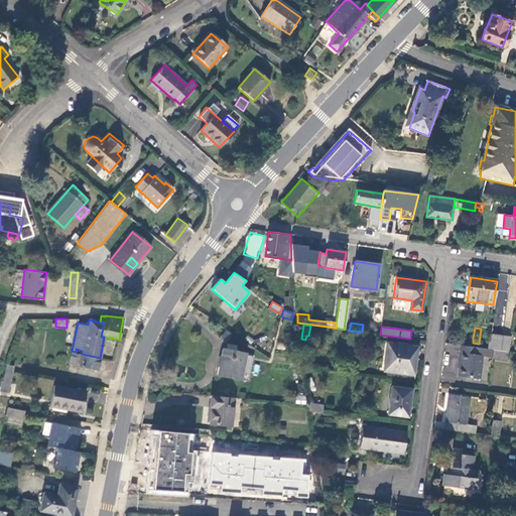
[(491,337),(491,335),(491,330),(481,329),(479,343),(483,343),(484,336),(491,337)]
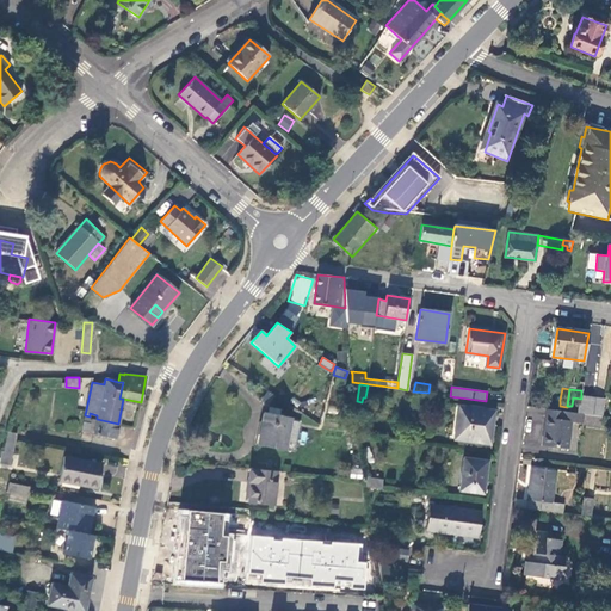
[(593,415),(596,399),(581,396),(581,399),(579,413),(593,415)]
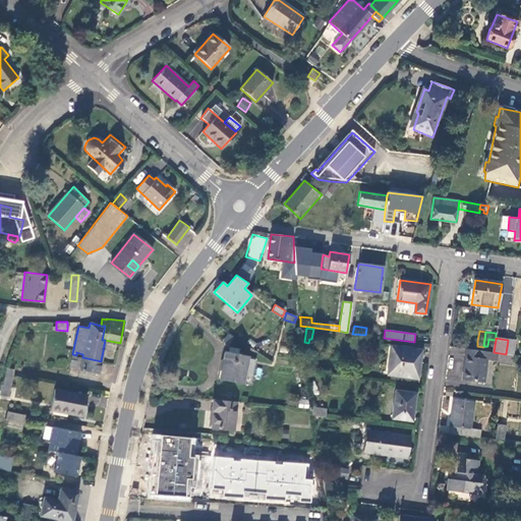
[(515,341),(508,340),(506,354),(513,355),(515,341)]
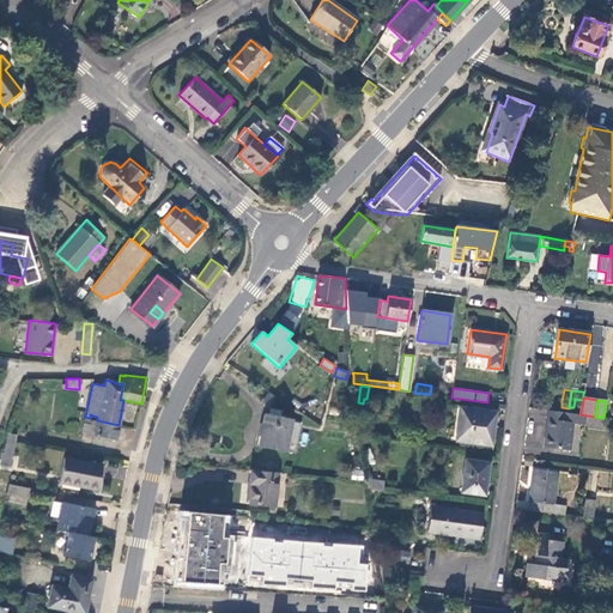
[(495,412),(460,407),(455,441),(490,444),(495,412)]
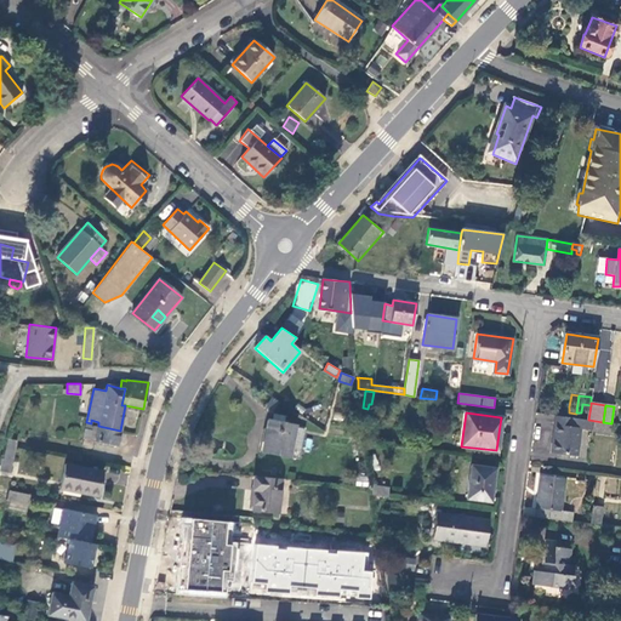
[(588,420),(556,416),(551,453),(577,456),(581,428),(610,433),(611,423),(603,422),(588,420)]
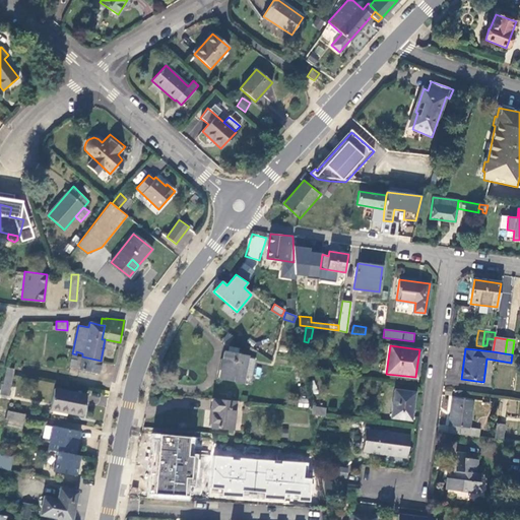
[(223,351),(218,378),(242,382),(247,358),(247,355),(223,351)]
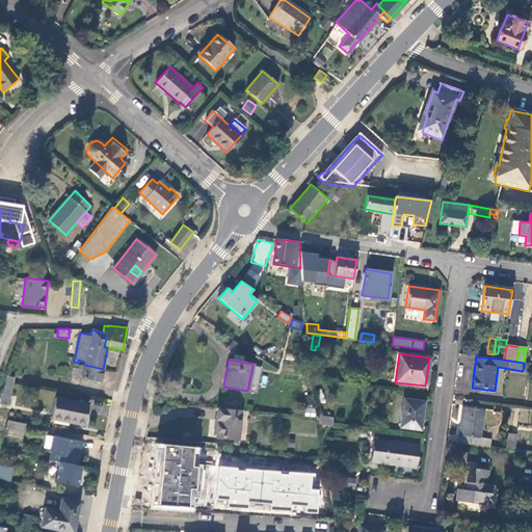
[(84,365),(81,377),(101,382),(103,369),(84,365)]
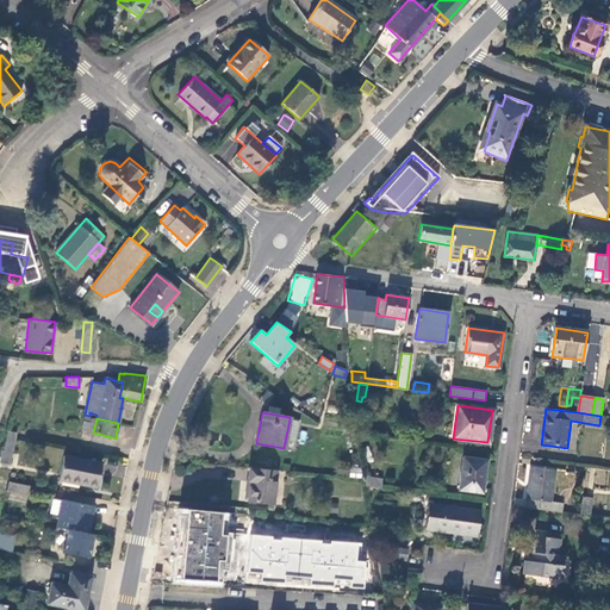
[(290,419),(284,448),(293,450),(299,422),(290,419)]
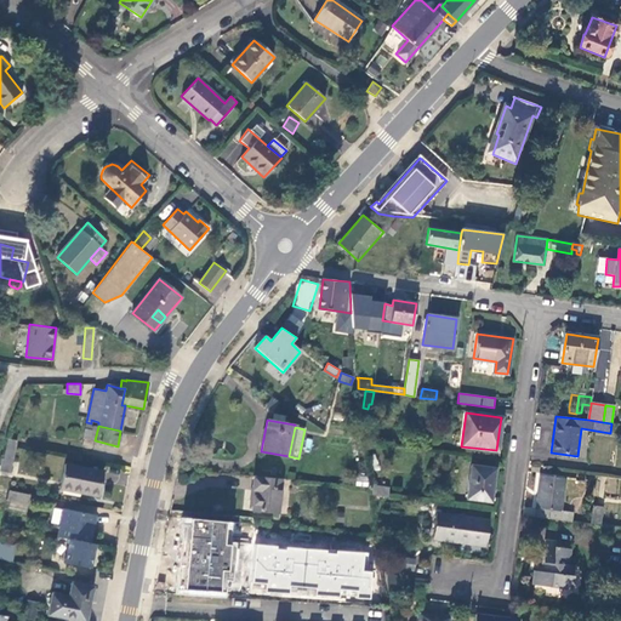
[(0,469),(11,472),(17,440),(9,439),(4,460),(3,460),(0,468),(0,469)]
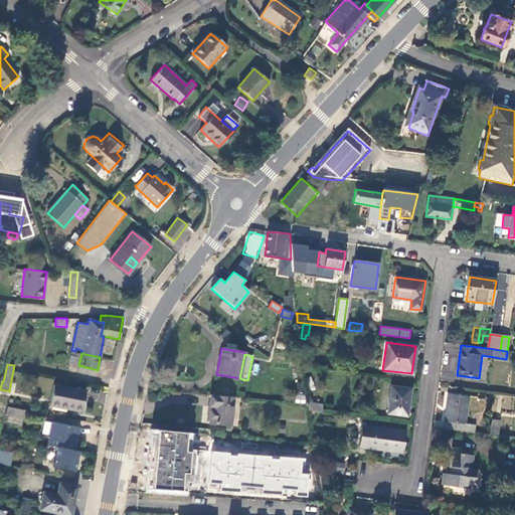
[(87,390),(54,384),(49,404),(81,411),(87,390)]
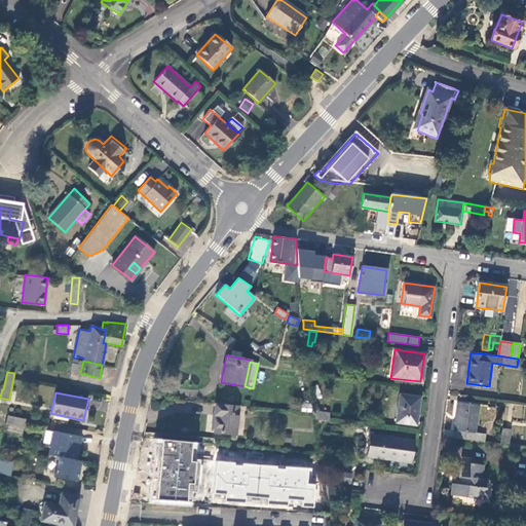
[(419,397),(399,393),(396,422),(415,424),(419,397)]
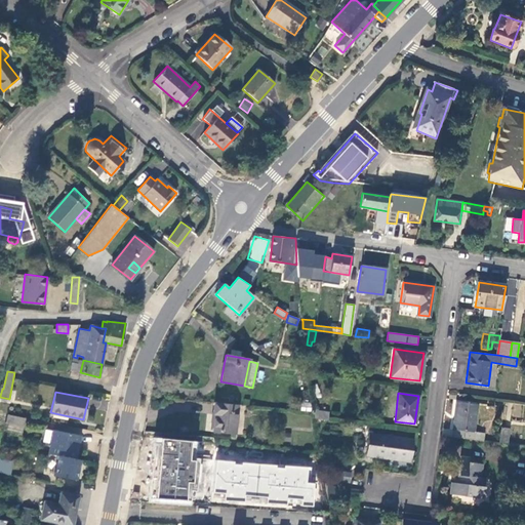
[(235,434),(238,404),(213,402),(212,414),(214,415),(213,433),(235,434)]
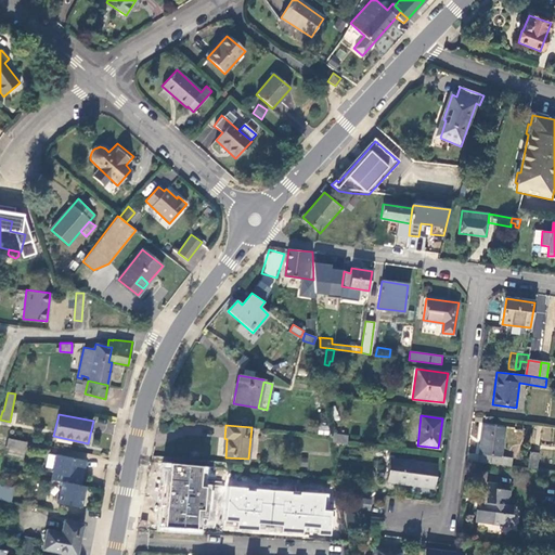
[(480,454),(479,462),(511,466),(512,459),(502,456),(505,428),(483,425),(479,454),(480,454)]
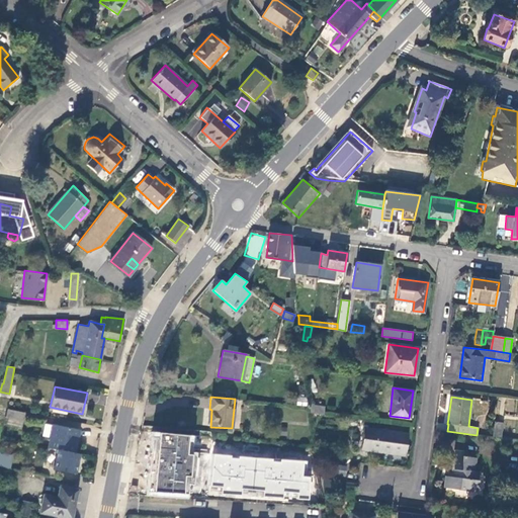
[(311,413),(323,415),(324,407),(309,405),(311,413)]
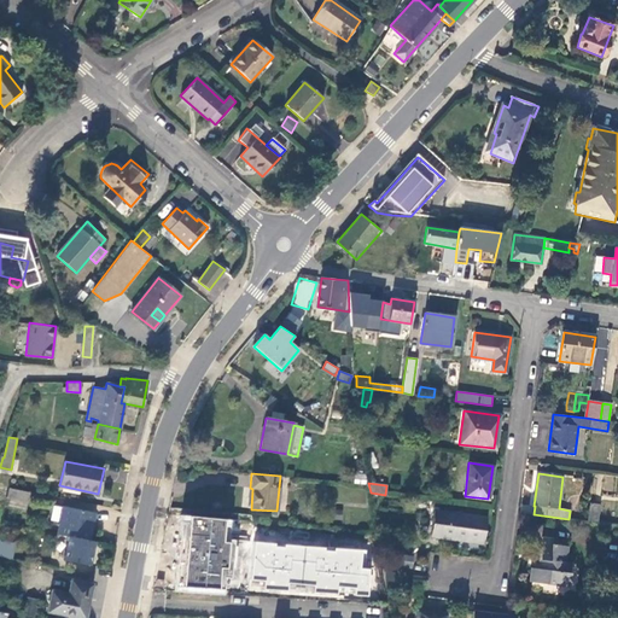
[(29,493),(10,489),(9,497),(27,502),(29,493)]
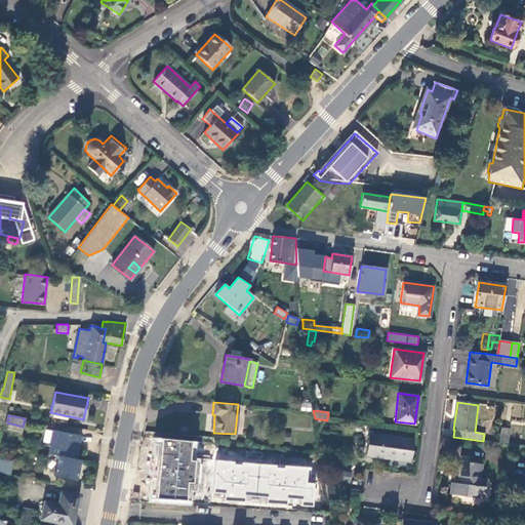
[(509,443),(510,429),(501,428),(500,442),(509,443)]
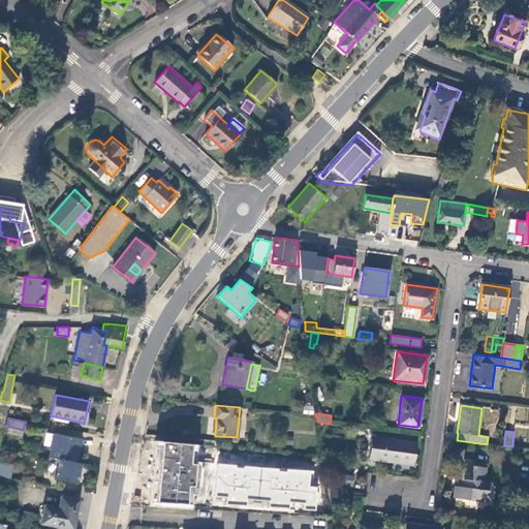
[(58,459),(76,462),(81,439),(54,434),(50,457),(58,459)]
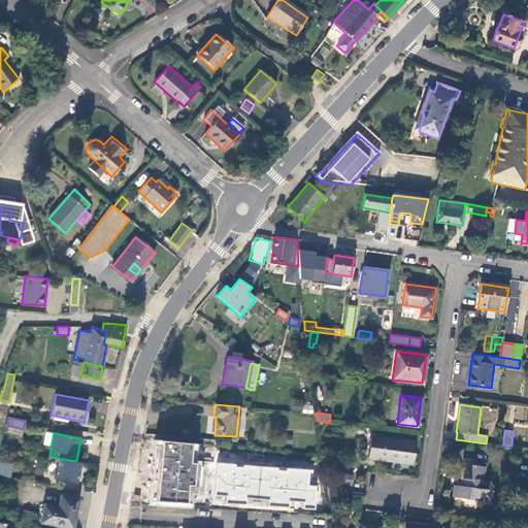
[(415,441),(371,435),(367,459),(411,464),(415,441)]
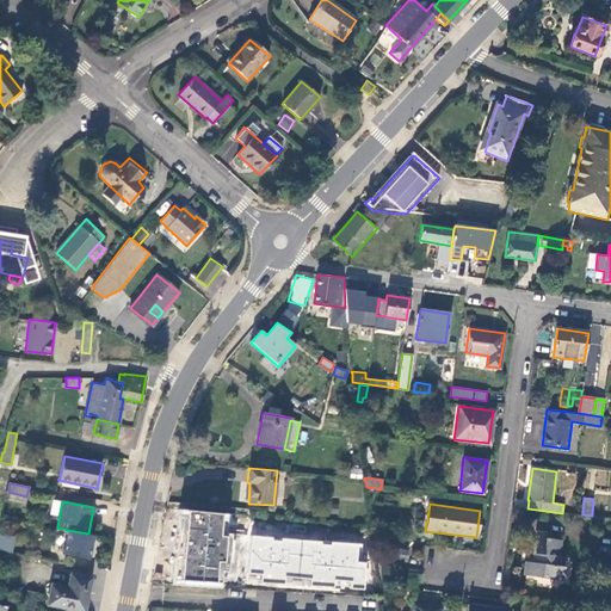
[(179,510),(173,584),(223,587),(223,581),(245,582),(245,585),(340,592),(340,588),(359,590),(362,562),(355,561),(356,545),(230,536),(232,514),(179,510)]
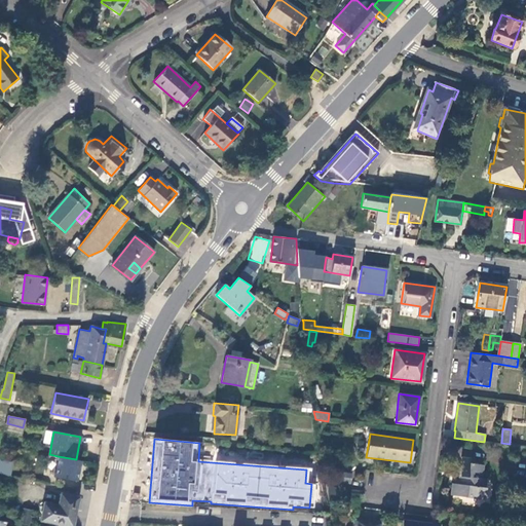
[(242,455),(218,452),(217,459),(241,462),(242,455)]
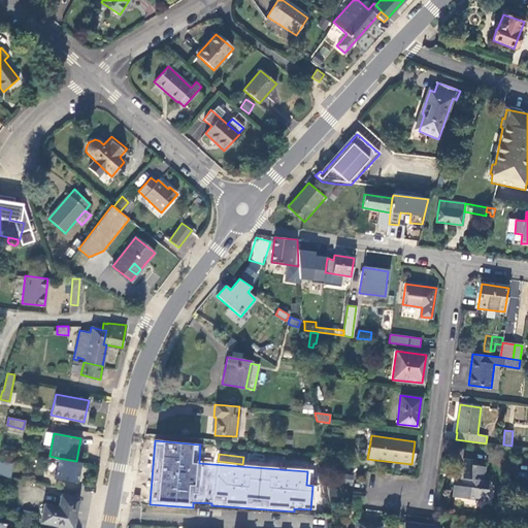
[(72,481),(76,461),(58,458),(55,477),(72,481)]
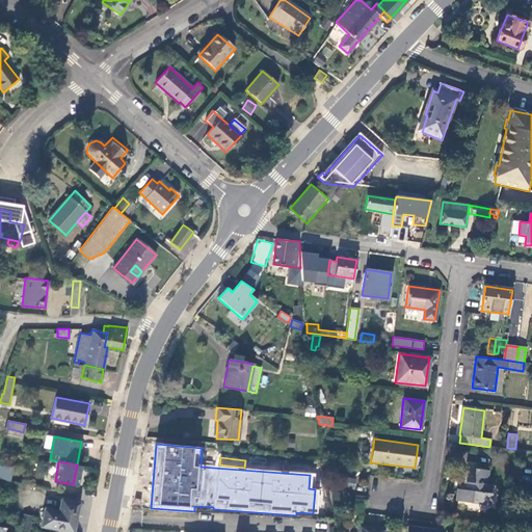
[(456,501),(489,506),(493,485),(488,484),(490,471),(476,469),(477,463),(467,462),(463,489),(457,489),(456,501)]
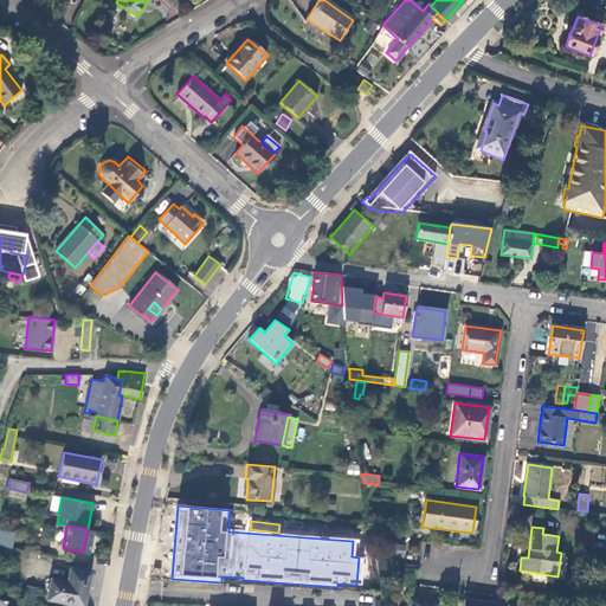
[(14,539),(13,539),(0,535),(0,543),(12,546),(14,539)]
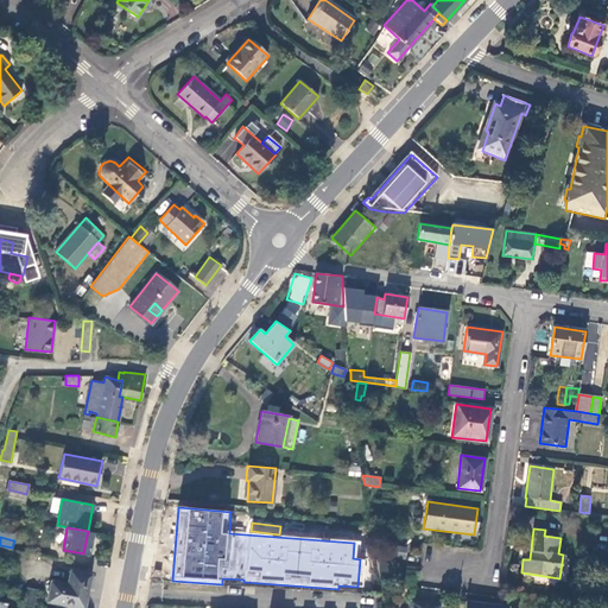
[(0,550),(0,562),(13,565),(16,553),(0,550)]
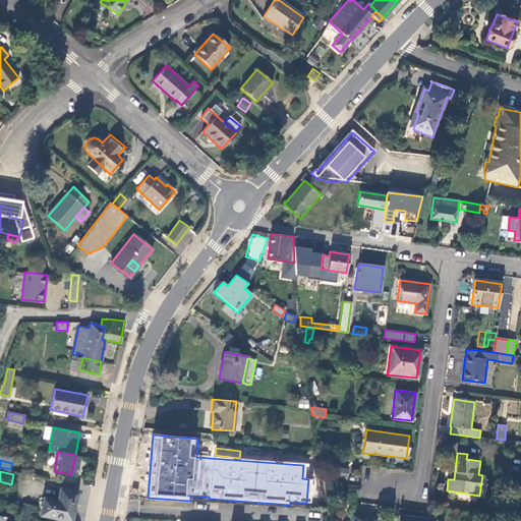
[(347,473),(333,471),(332,478),(346,480),(347,473)]
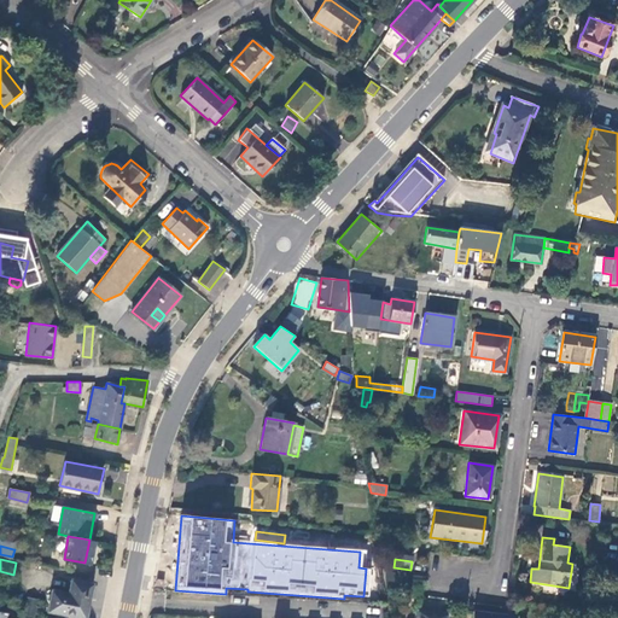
[(88,606),(92,589),(71,584),(69,594),(52,590),(47,612),(79,617),(82,617),(86,605),(88,606)]
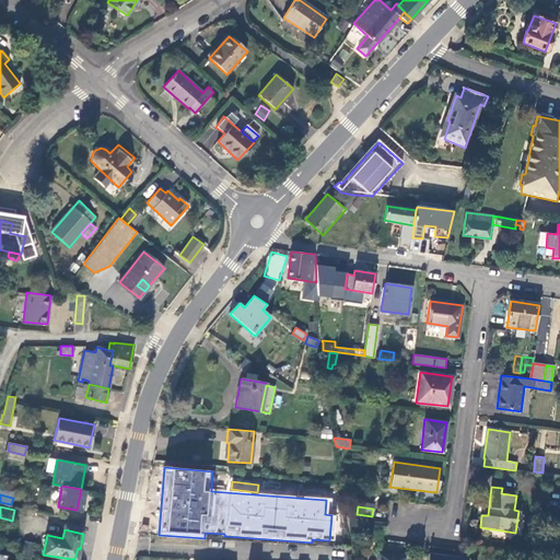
[(24,541),(23,555),(36,556),(38,544),(24,541)]
